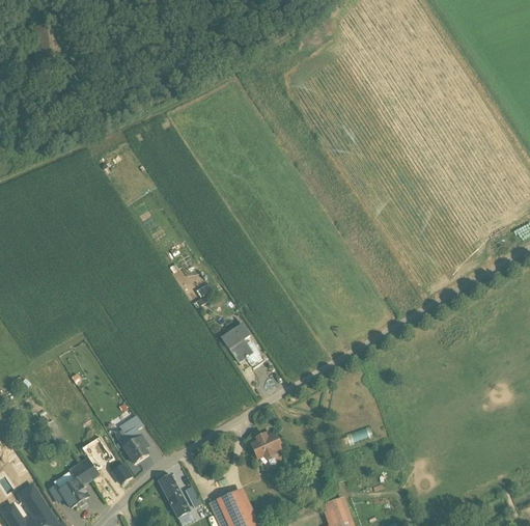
[(59,28),(35,31),(40,71),(64,67),(59,28)]
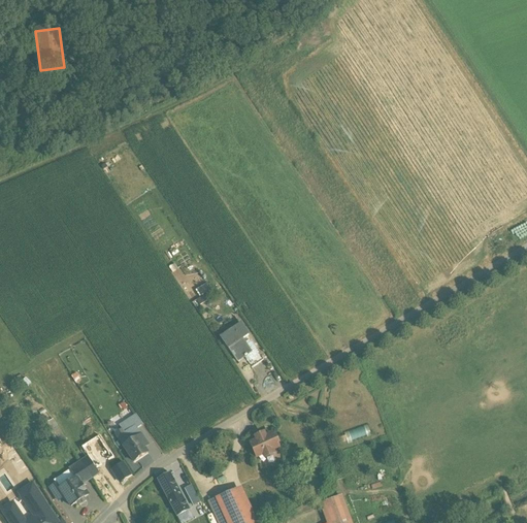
[(239,320),(220,333),(228,346),(241,337),(248,332),(239,320)]
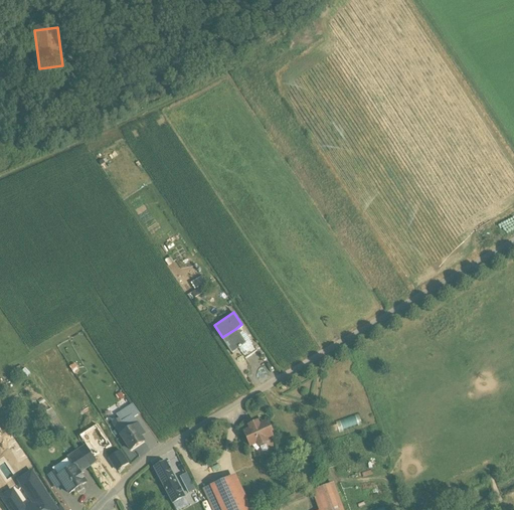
[(235,329),(222,337),(231,350),(238,346),(241,344),(240,344),(244,342),(238,332),(235,329)]
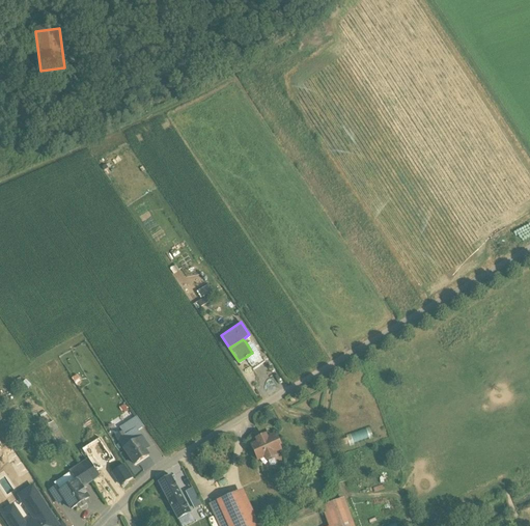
[(259,353),(252,341),(249,340),(246,342),(252,353),(248,355),(249,355),(246,357),(248,360),(251,361),(259,355),(259,353)]
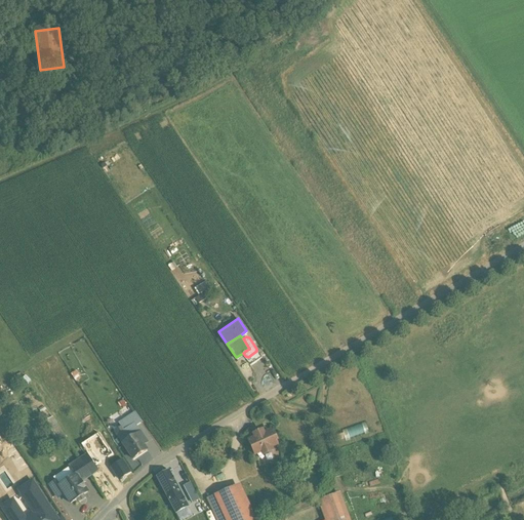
[(256,351),(248,357),(245,356),(249,363),(262,355),(256,349),(256,351)]
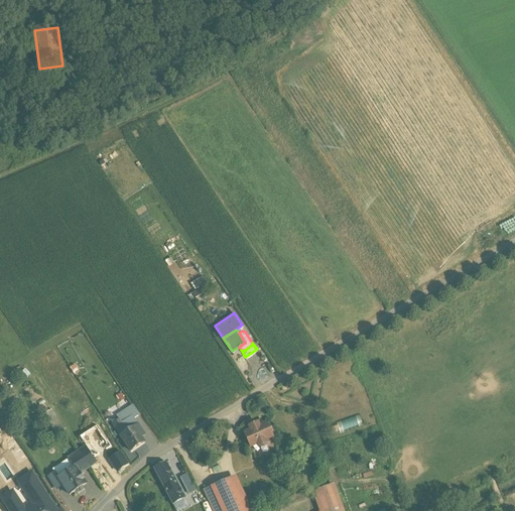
[(132,402),(126,406),(131,414),(132,416),(139,412),(132,402)]
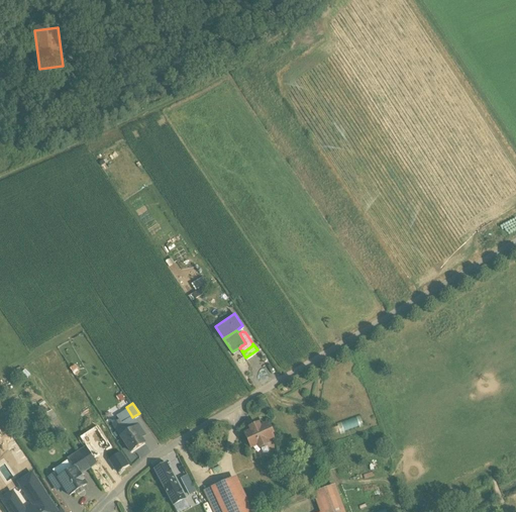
[(126,407),(116,414),(119,418),(121,421),(131,415),(126,407)]
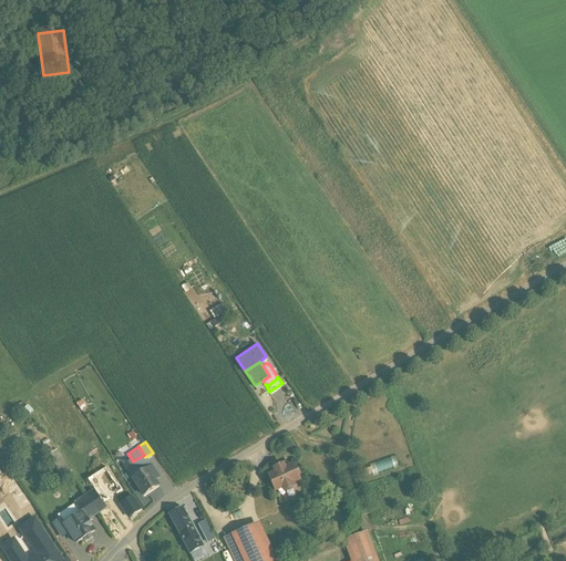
[(376,469),(398,461),(393,449),(371,458),(376,469)]
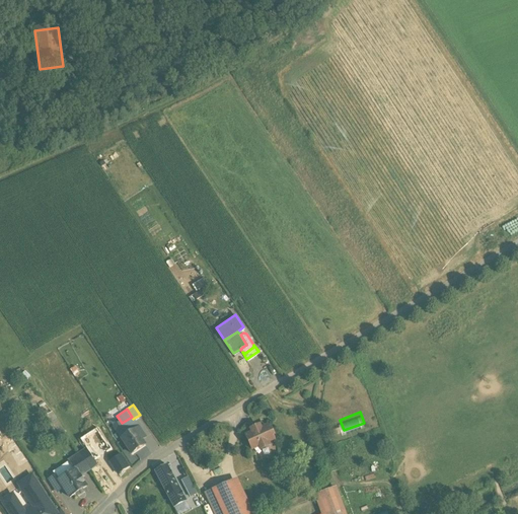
[(122,423),(120,420),(113,424),(121,436),(127,432),(122,423)]
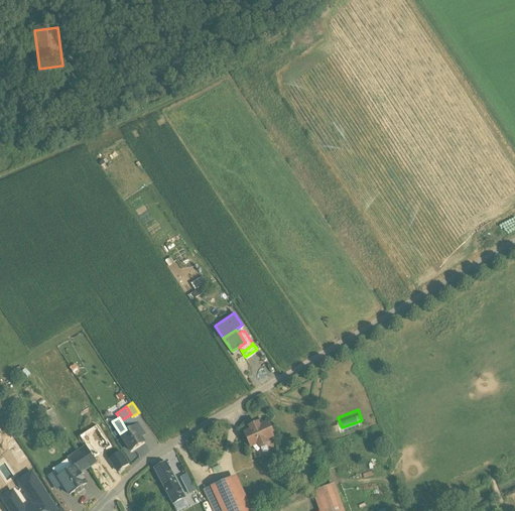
[(257,420),(249,423),(251,427),(244,430),(250,443),(257,440),(259,444),(266,440),(265,436),(271,433),(265,420),(259,424),(257,420)]
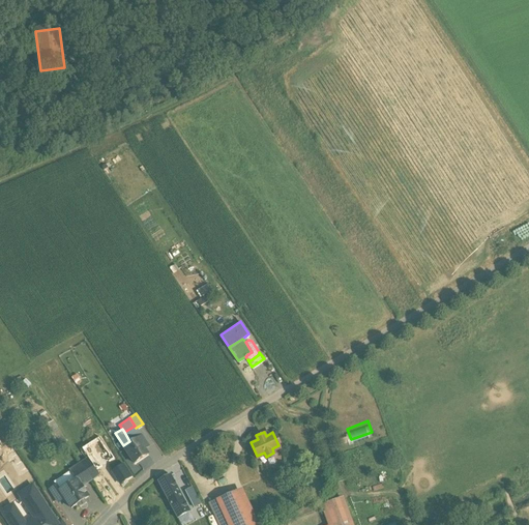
[(123,445),(133,461),(147,451),(144,446),(141,441),(137,436),(129,441),(123,445)]
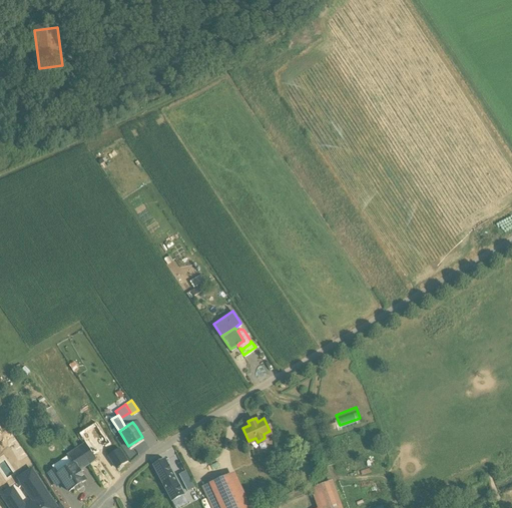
[(106,451),(115,466),(128,458),(119,443),(106,451)]
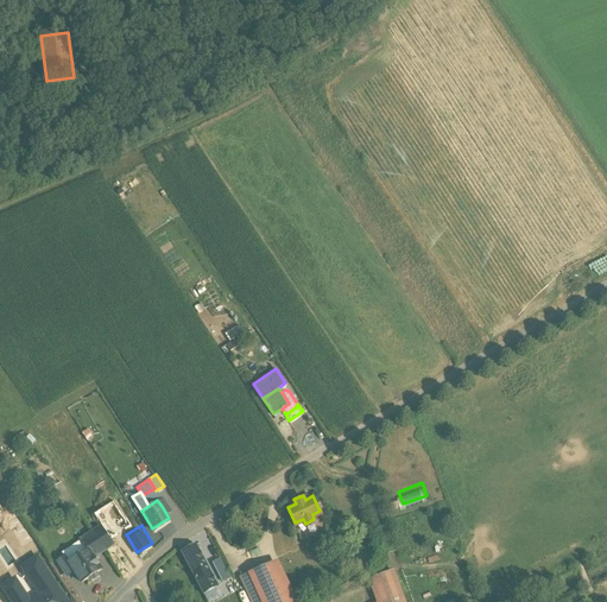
[(93,528),(81,537),(87,547),(88,546),(93,555),(105,546),(93,528)]
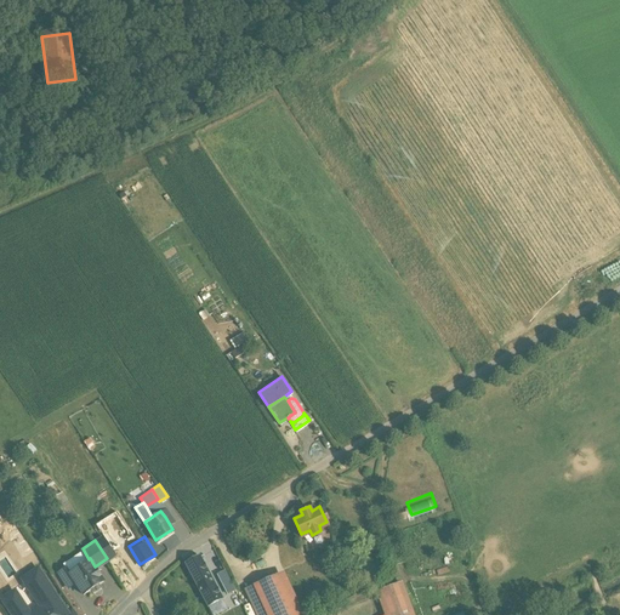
[(210,575),(198,553),(185,561),(197,582),(209,575),(210,575)]
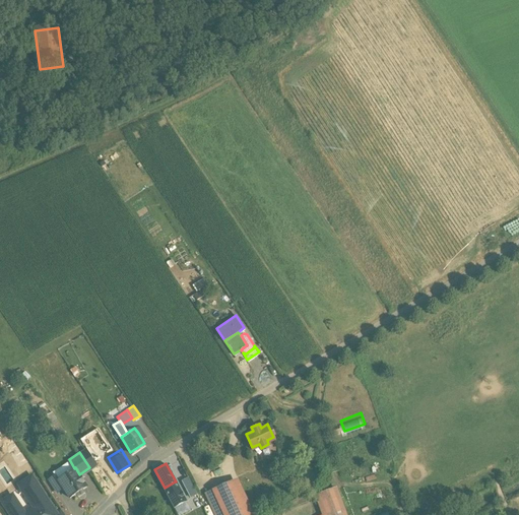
[(59,478),(58,478),(63,487),(69,496),(86,485),(79,474),(75,467),(74,468),(59,478)]
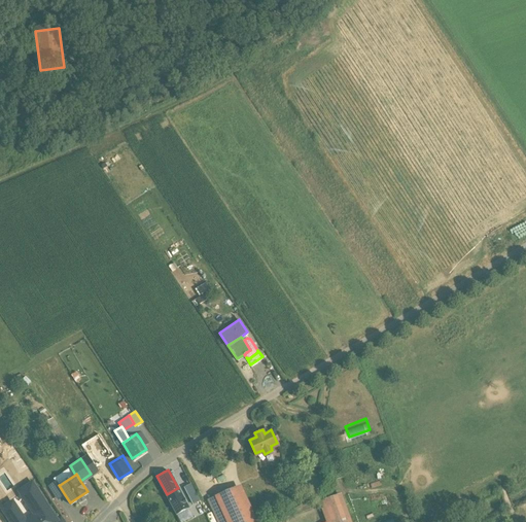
[(60,485),(56,480),(49,484),(58,496),(64,493),(59,485),(60,485)]
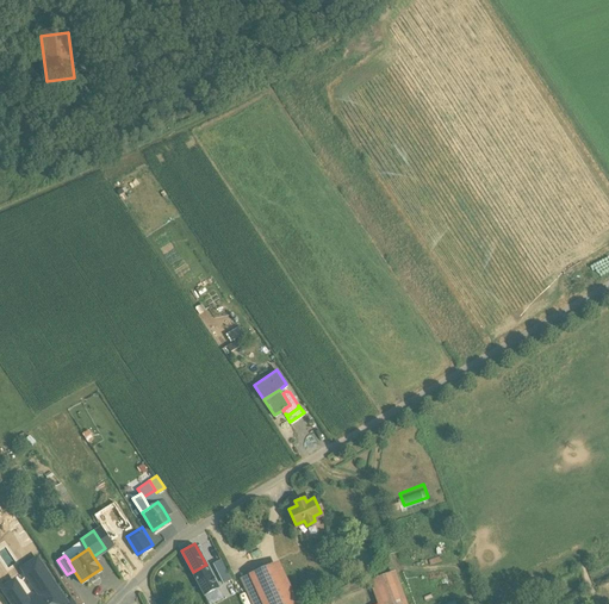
[(2,586),(13,603),(60,603),(66,601),(66,599),(37,556),(22,566),(41,595),(30,602),(14,578),(2,586)]
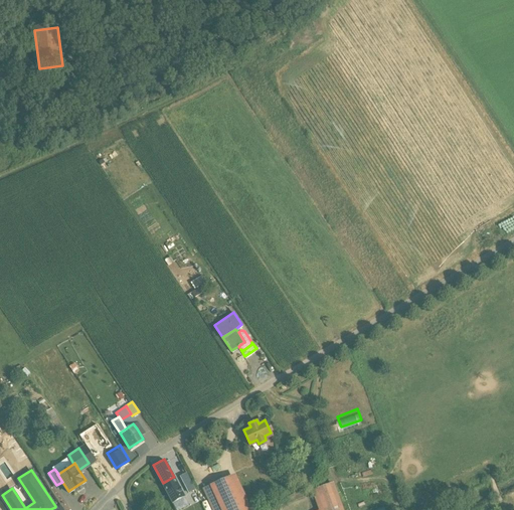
[(244,509),(229,475),(210,483),(222,509),(244,509)]
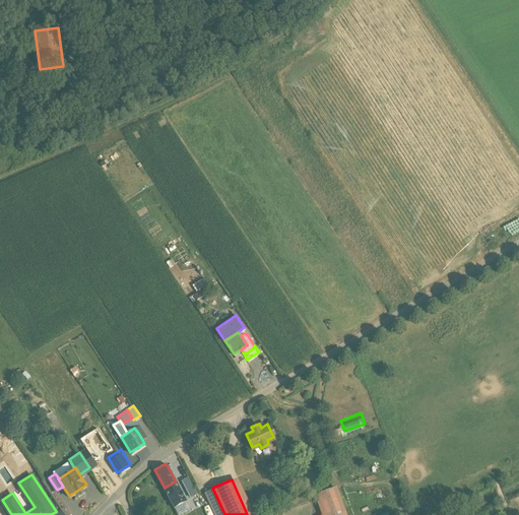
[(180,492),(175,481),(165,488),(170,497),(180,492)]
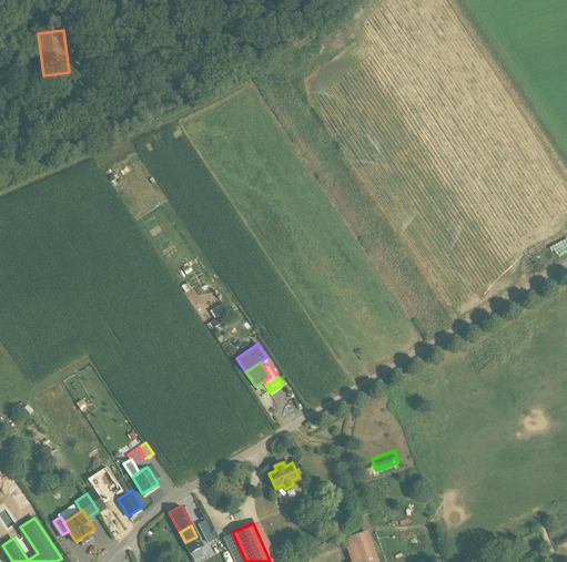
[(367,529),(345,538),(354,561),(358,561),(377,555),(367,529)]
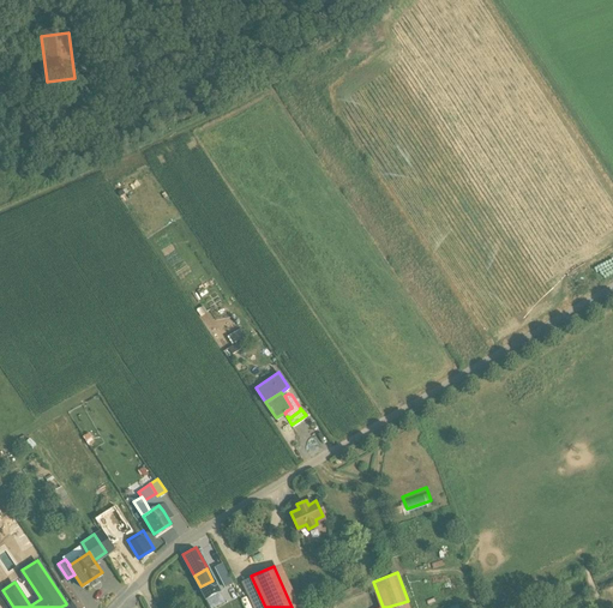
[(229,575),(212,582),(217,590),(234,584),(229,575)]
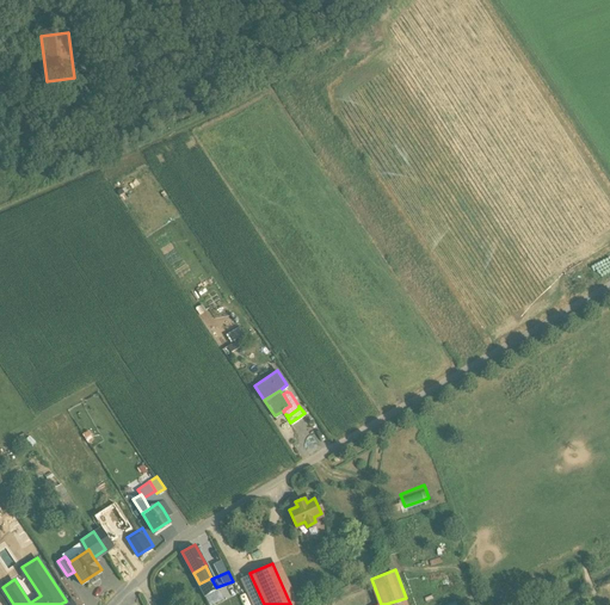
[(211,578),(199,584),(204,594),(216,587),(211,579),(211,578)]
